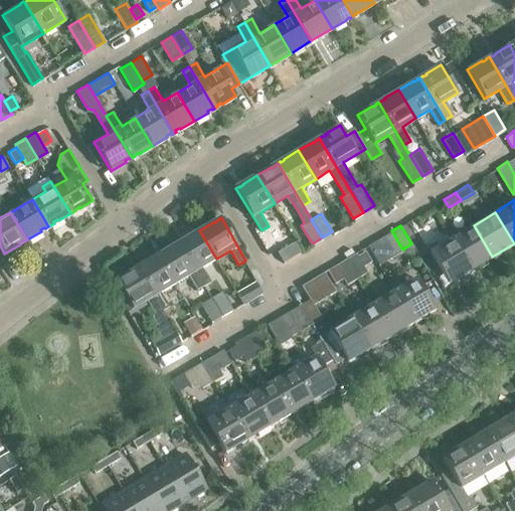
[(471,270),(492,257),(474,225),(452,238),(471,270)]
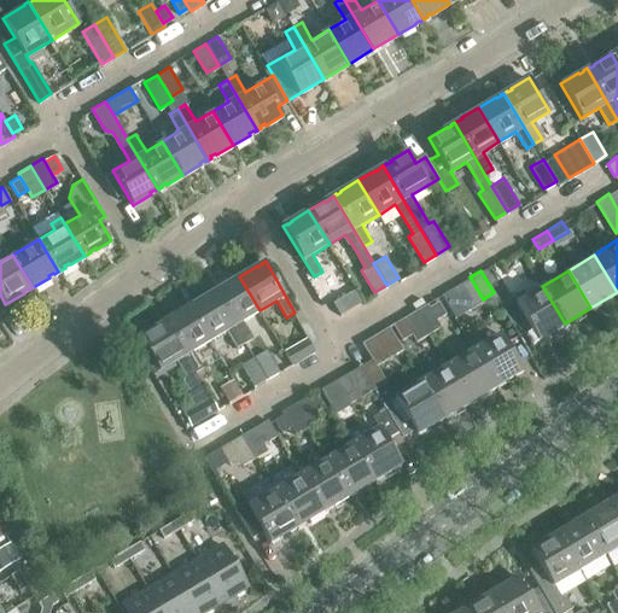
[(215,291),(244,342),(252,338),(243,320),(260,310),(239,276),(222,286),(223,287),(219,290),(219,289),(215,291)]
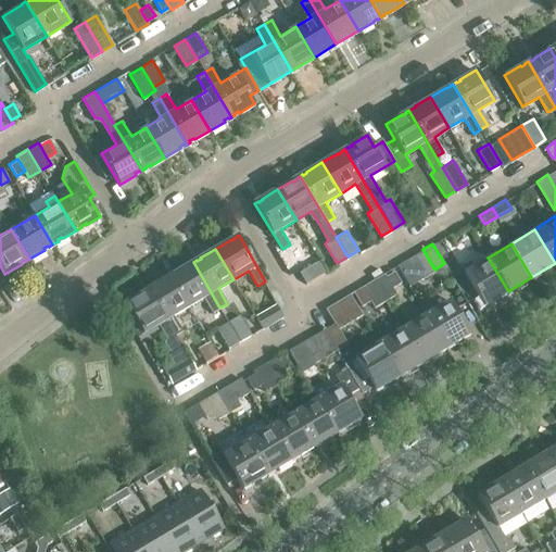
[(434,270),(422,249),(396,264),(408,285),(434,270)]
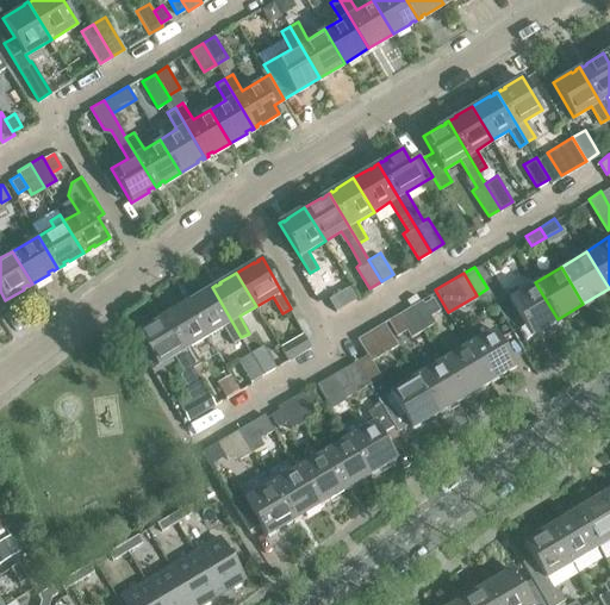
[(558,319),(535,282),(517,292),(514,286),(492,299),(515,336),(527,329),(530,335),(558,319)]
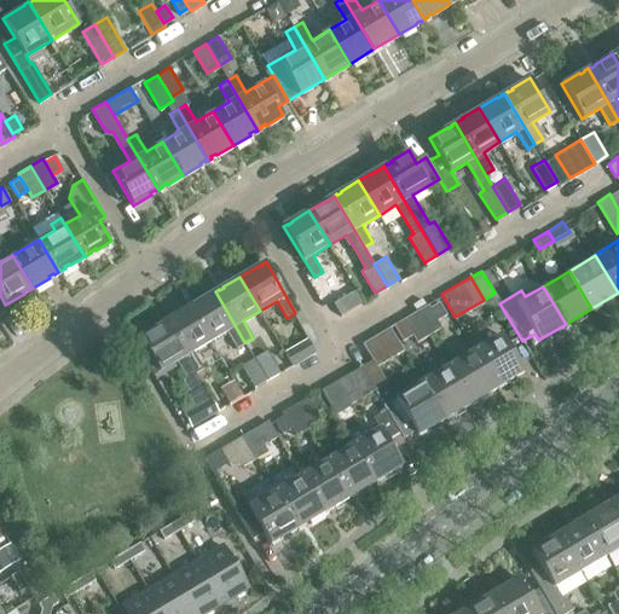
[(340,314),(362,301),(354,288),(333,301),(340,314)]
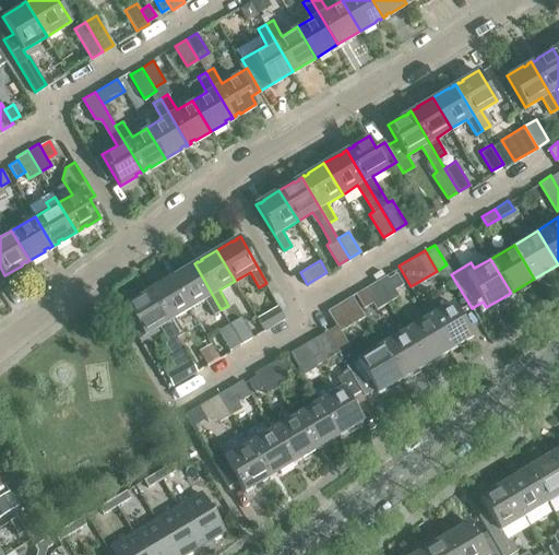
[(214,314),(221,309),(194,263),(191,264),(191,266),(188,268),(187,267),(171,276),(190,307),(204,298),(214,314)]
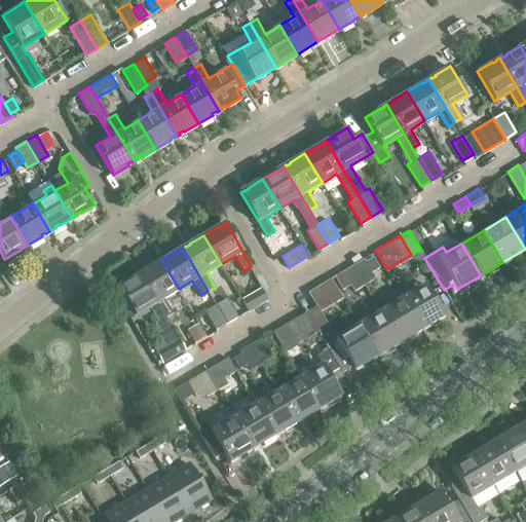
[(379,265),(373,255),(365,260),(371,270),(379,265)]
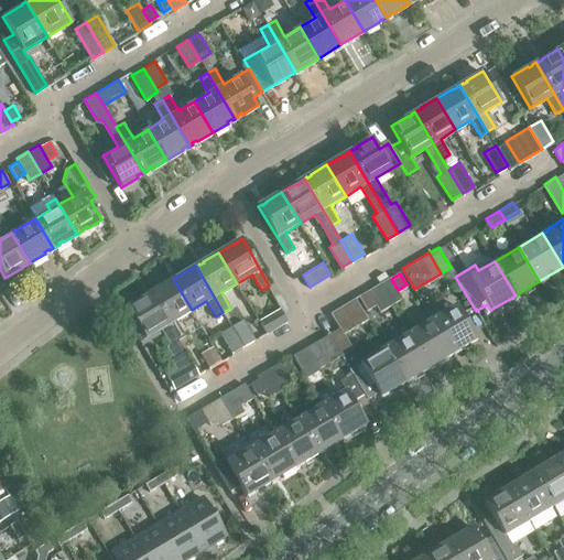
[(378,282),(390,303),(402,297),(398,290),(391,279),(390,276),(378,282)]
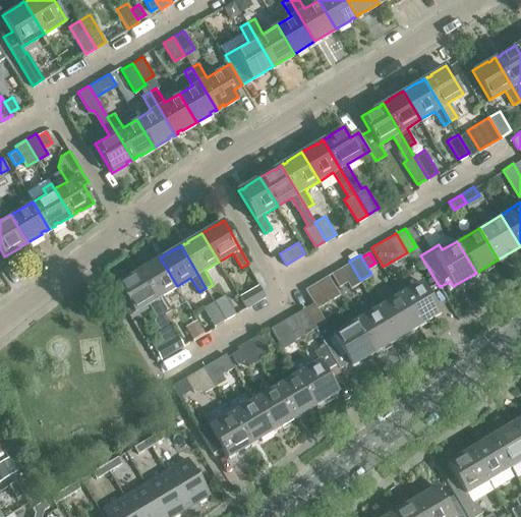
[(138,270),(164,312),(171,308),(163,294),(177,286),(160,257),(145,266),(146,267),(141,269),(141,268),(138,270)]
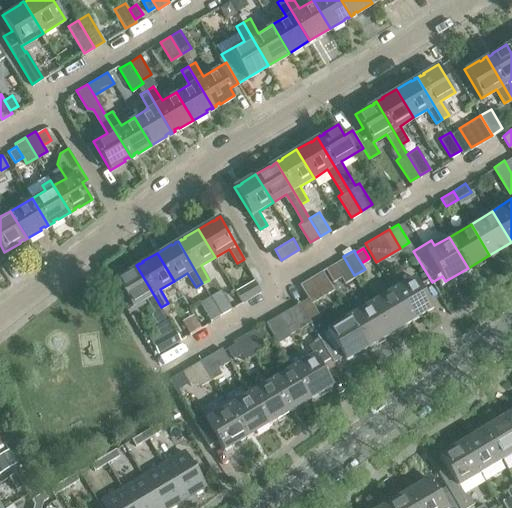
[(354,275),(343,256),(333,263),(341,275),(344,281),(354,275)]
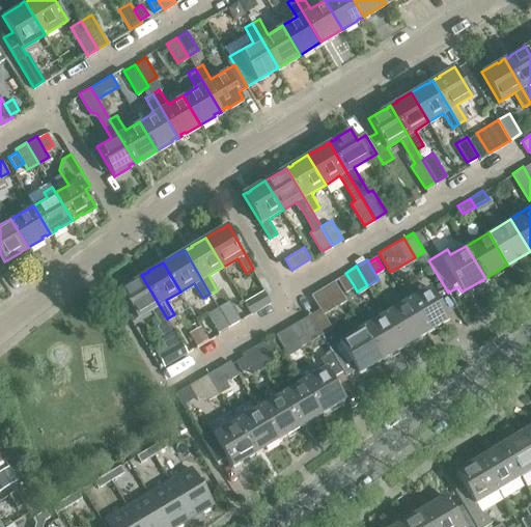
[(345,290),(354,285),(345,273),(337,277),(345,290)]
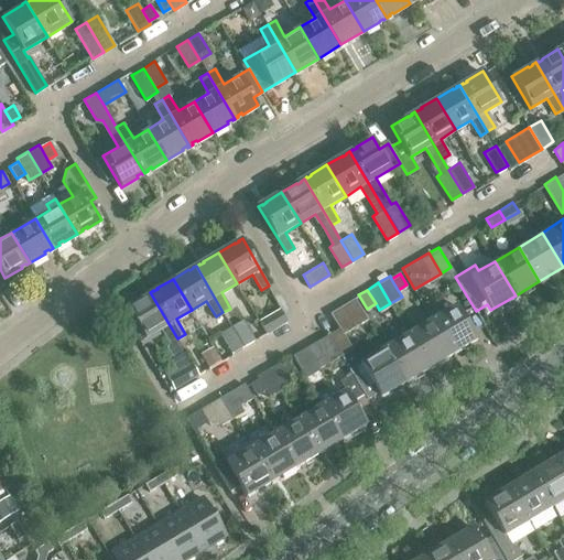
[(147,294),(148,294),(143,297),(127,305),(145,337),(161,327),(170,343),(177,338),(150,292),(147,294)]
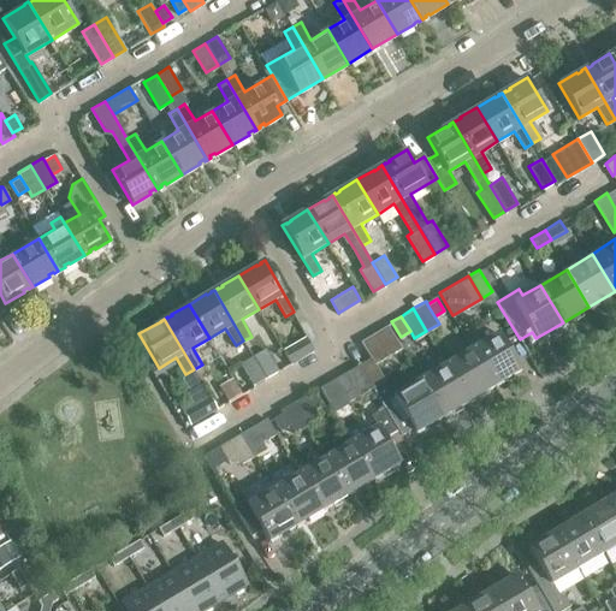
[(388,324),(373,332),(388,355),(401,346),(388,324)]
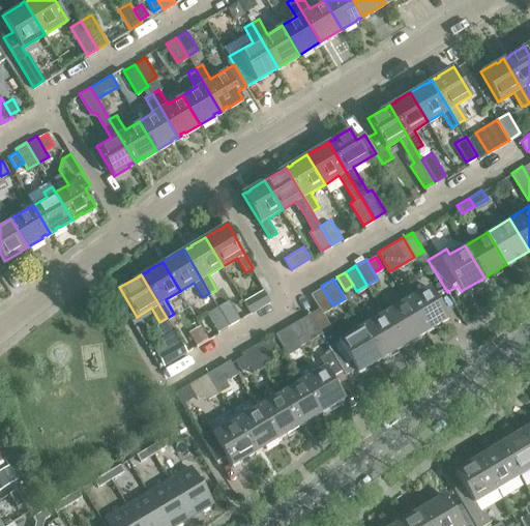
[(429,285),(406,298),(424,330),(448,317),(429,285)]
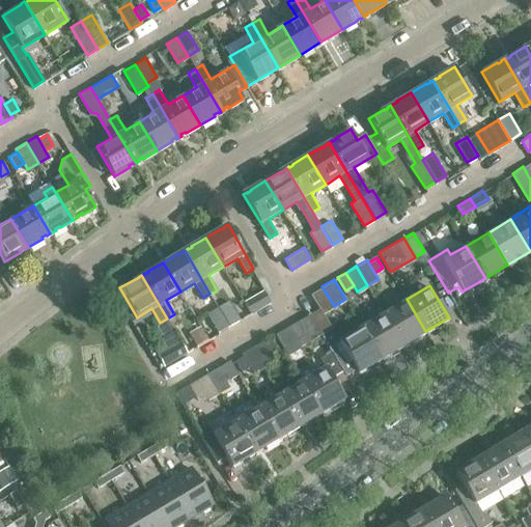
[(322,286),(311,293),(319,307),(323,312),(334,306),(322,286)]
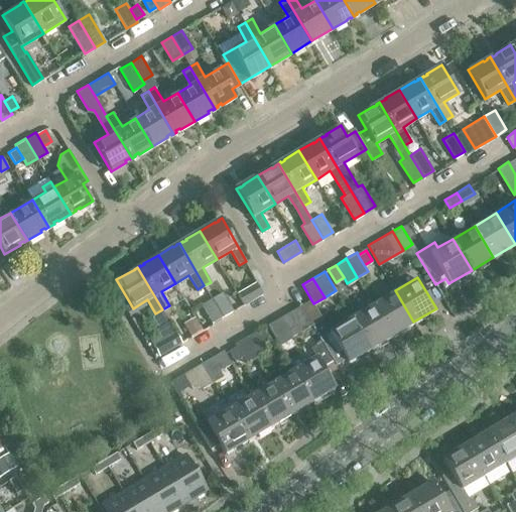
[(243,304),(261,294),(255,283),(237,294),(243,304)]
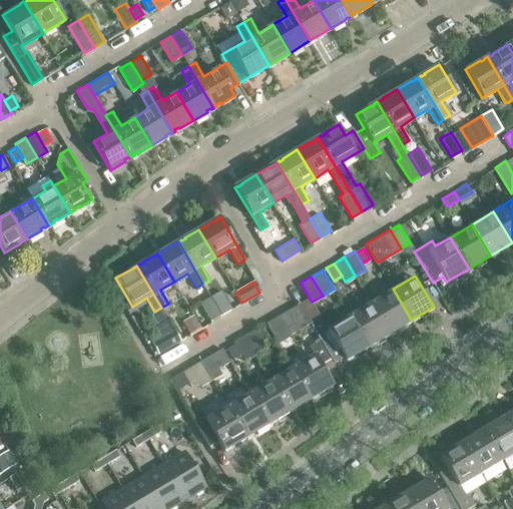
[(390,333),(411,320),(393,289),(371,302),(390,333)]
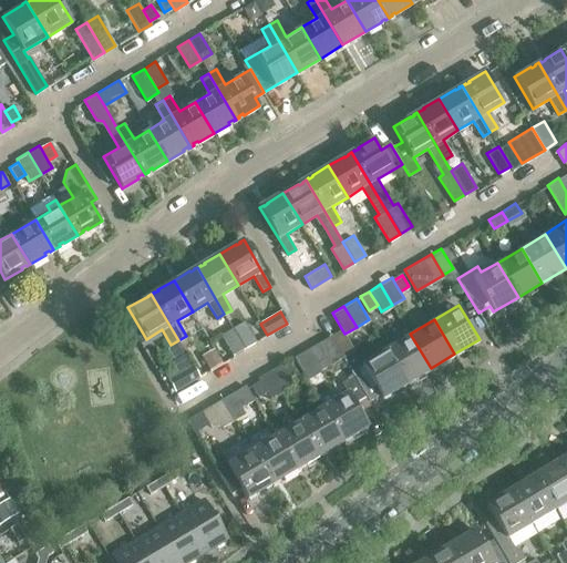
[(244,348),(256,341),(244,321),(233,327),(244,348)]
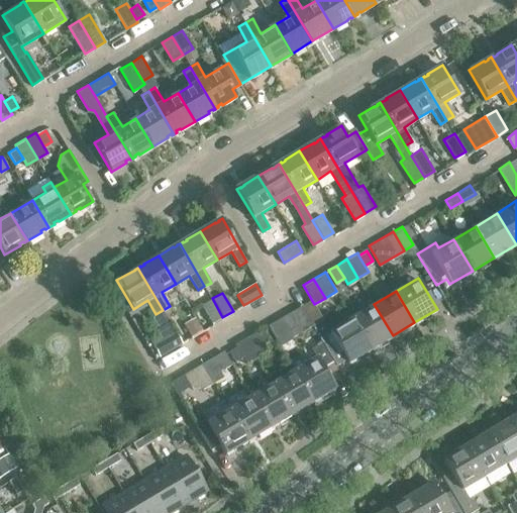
[(212,323),(222,317),(212,298),(202,304),(212,323)]
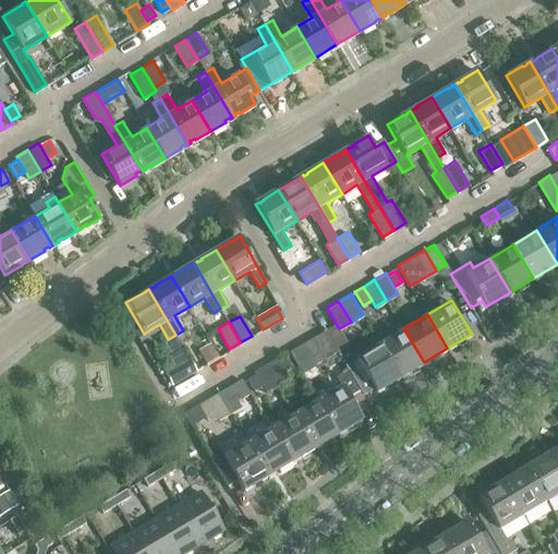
[(339,328),(336,323),(325,329),(337,350),(349,344),(339,328)]
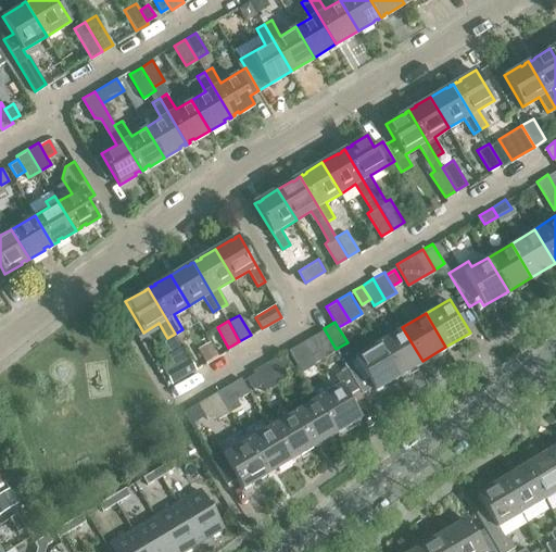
[(379,341),(399,375),(422,361),(402,327),(379,341)]
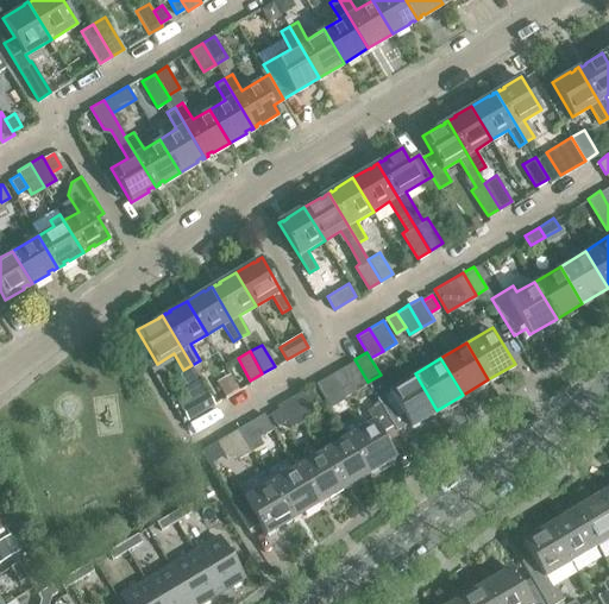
[(356,389),(368,382),(355,359),(343,366),(356,389)]
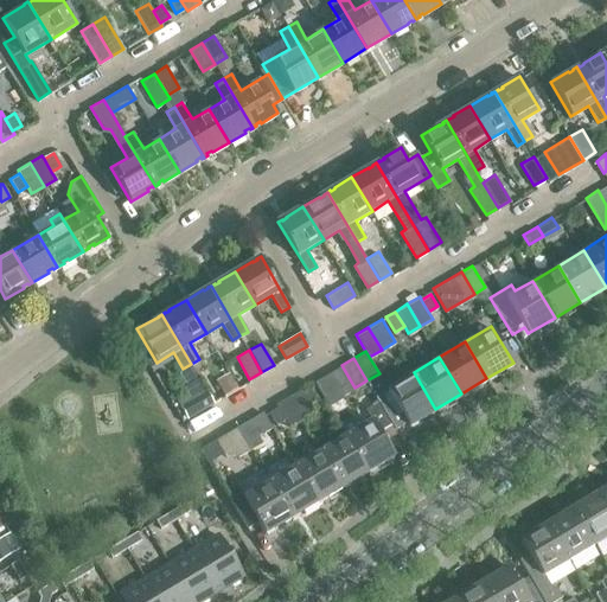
[(355,388),(342,365),(330,372),(343,395),(355,388)]
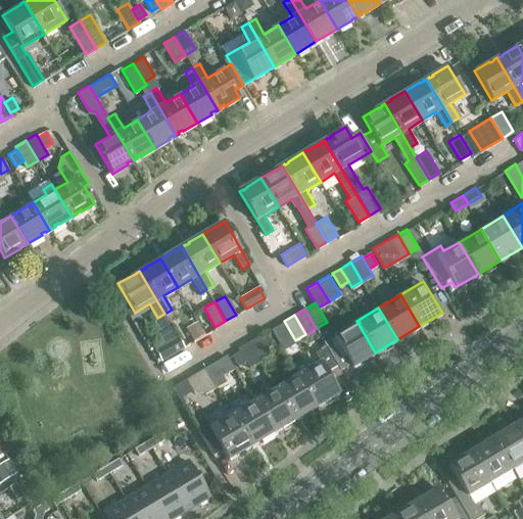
[(284,321),(271,328),(282,347),(295,340),(284,321)]
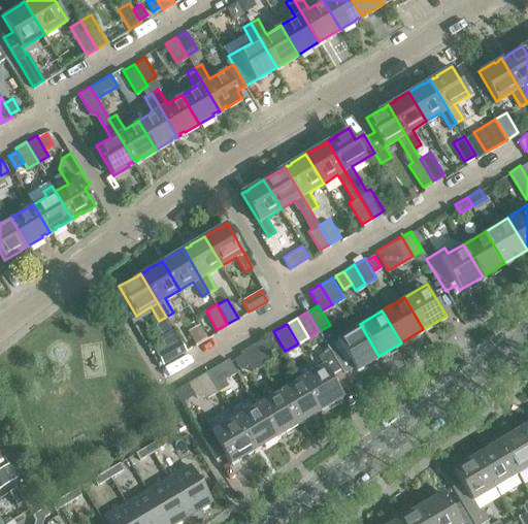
[(351,368),(347,361),(350,359),(356,369),(378,356),(360,324),(337,337),(337,338),(326,345),(328,349),(339,367),(343,373),(351,368)]
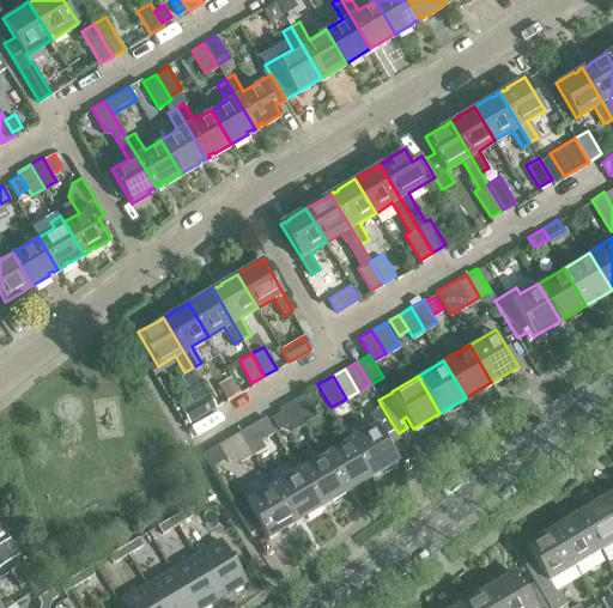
[(214,405),(200,380),(184,388),(190,399),(180,406),(188,420),(214,405)]
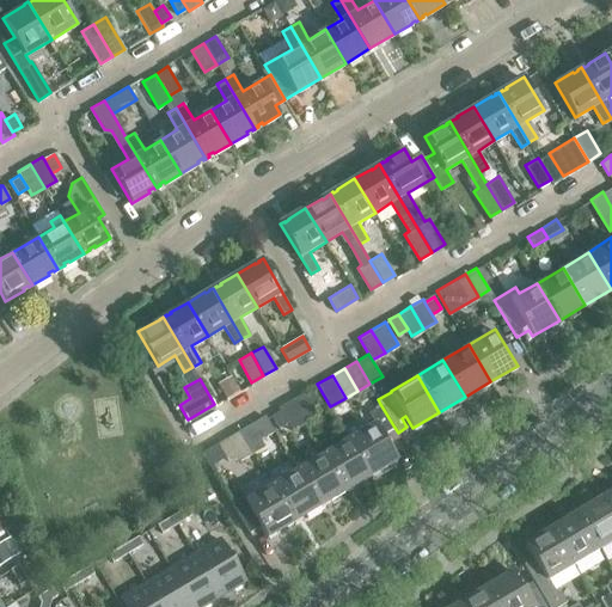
[(314,390),(305,394),(312,408),(322,402),(314,390)]
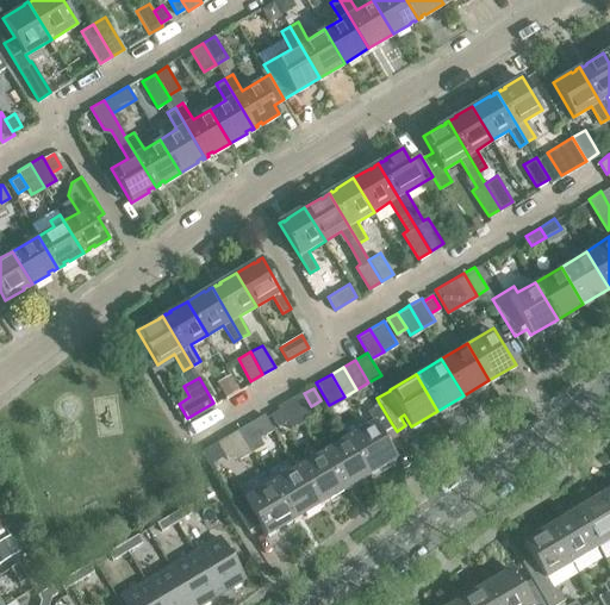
[(316,413),(311,406),(304,393),(303,391),(291,397),(304,420),(316,413)]
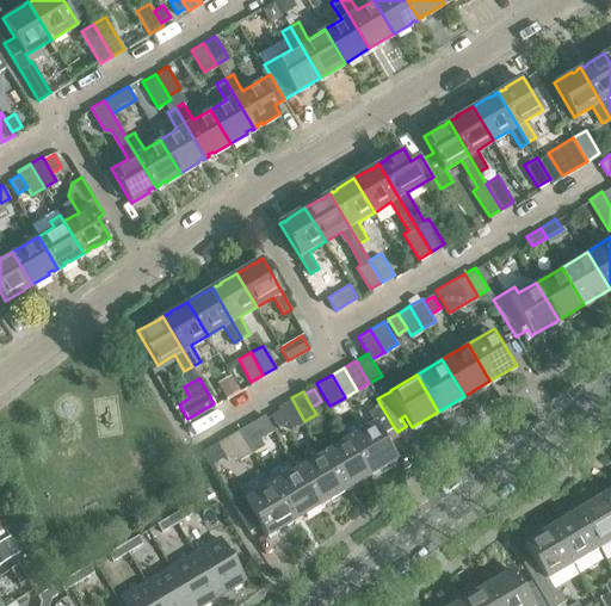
[(291,397),(278,404),(281,408),(288,421),(291,428),(304,421),(291,397)]
